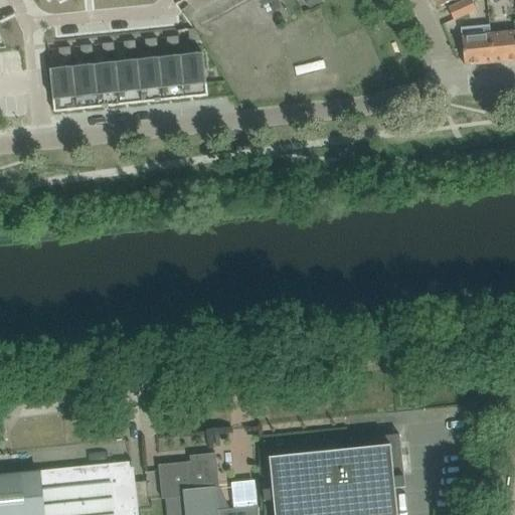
[(276,0),(275,0),(269,3),(273,11),(280,8),(276,0)]
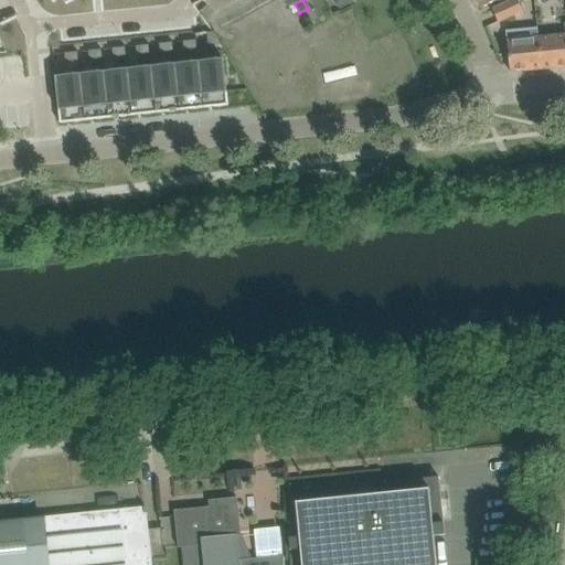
[(351,0),(331,0),(338,10),(352,1),(351,0)]
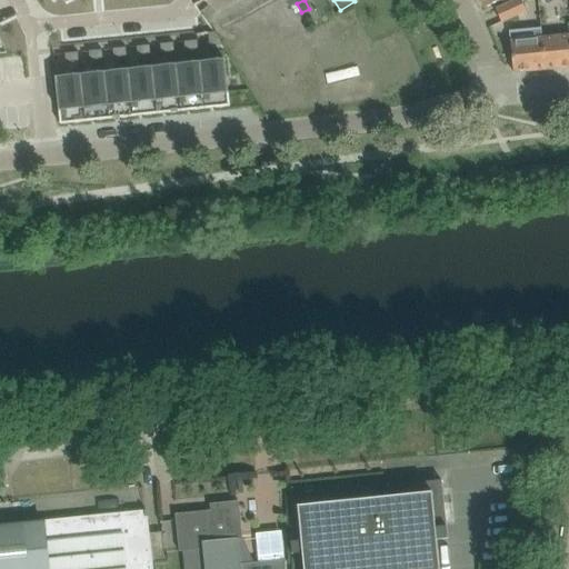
[(519,0),(518,0),(496,10),(501,22),(525,12),(519,0)]
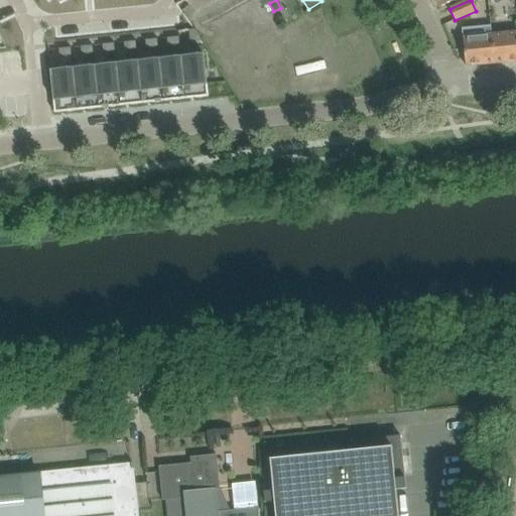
[(188,6),(181,11),(189,21),(196,16),(188,6)]
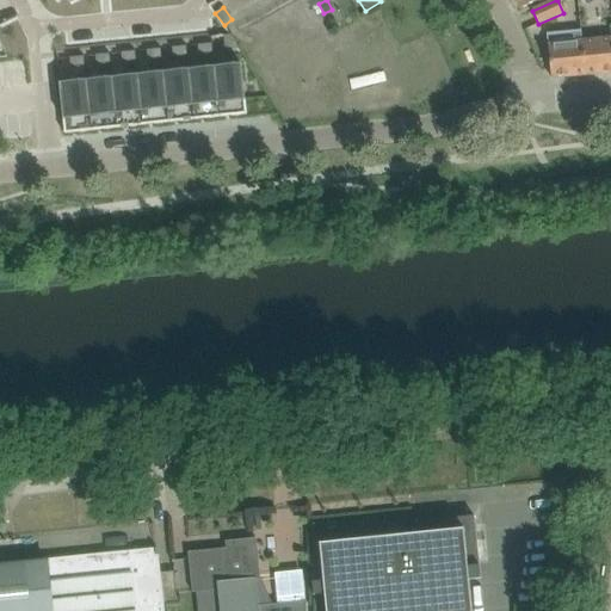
[(580,31),(547,34),(550,75),(550,78),(585,75),(581,43),(580,31)]
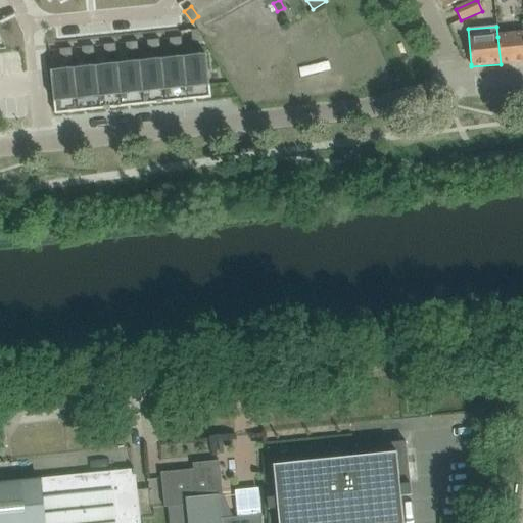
[(197,30),(191,31),(192,41),(203,40),(197,30)]
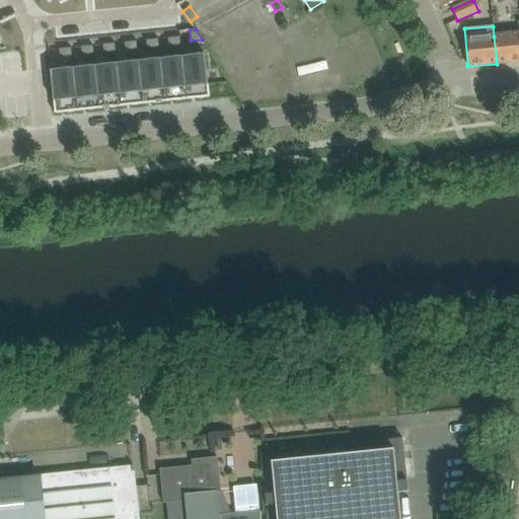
[(518,33),(494,36),(497,64),(518,61),(518,33)]
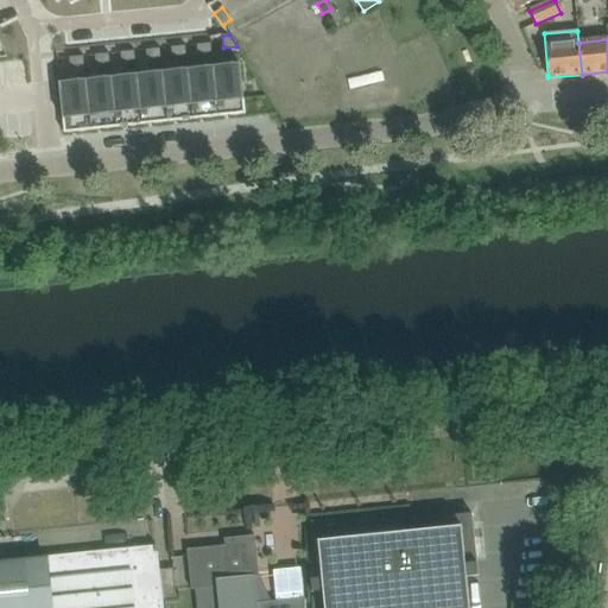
[(210,43),(196,45),(197,55),(211,52),(210,43)]
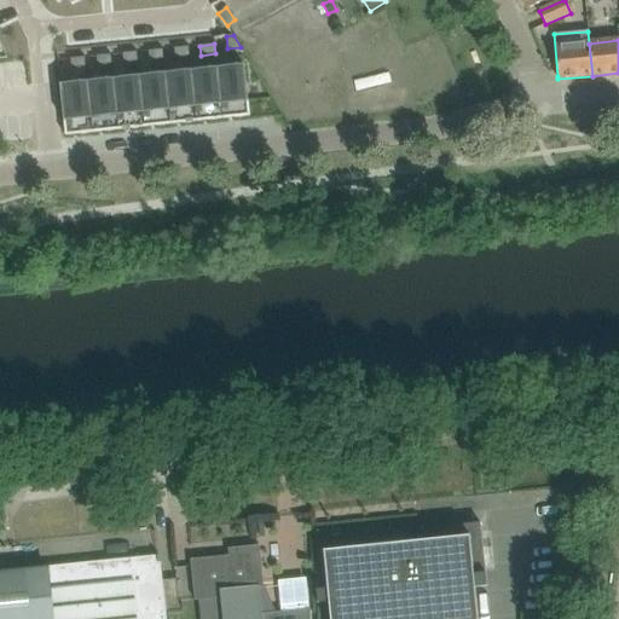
[(189,47),(174,48),(174,58),(189,57),(189,47)]
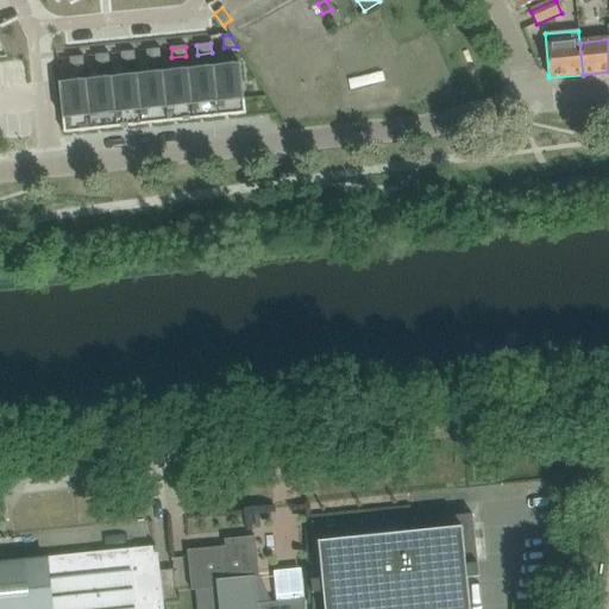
[(159,49),(145,50),(146,60),(161,58),(159,49)]
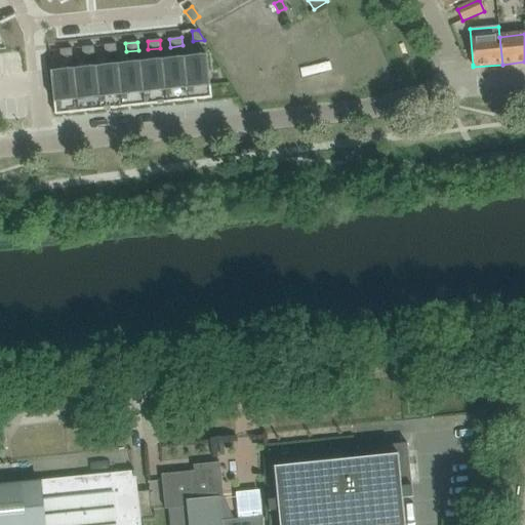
[(116,44),(104,45),(104,53),(117,52),(116,44)]
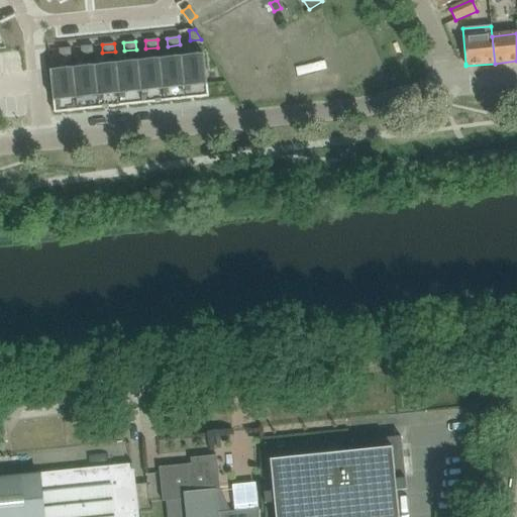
[(92,45),(80,46),(81,55),(93,54),(92,45)]
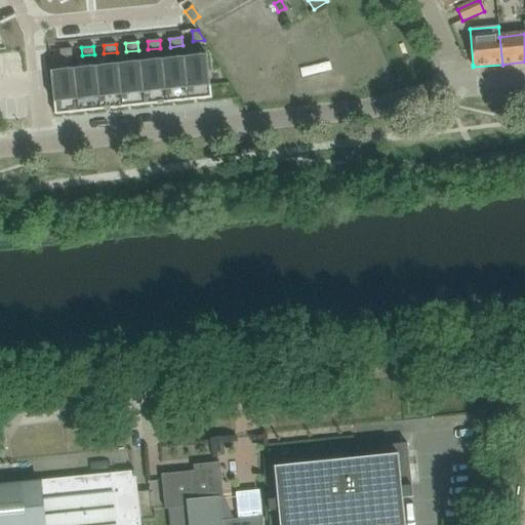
[(72,48),(59,49),(59,57),(73,56),(72,48)]
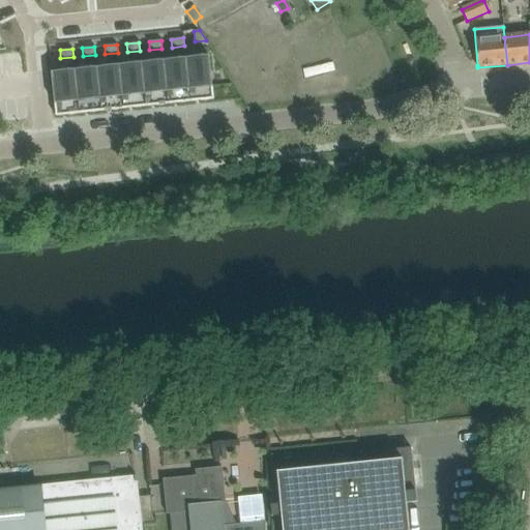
[(209,56),(186,58),(190,102),(213,99),(209,56)]
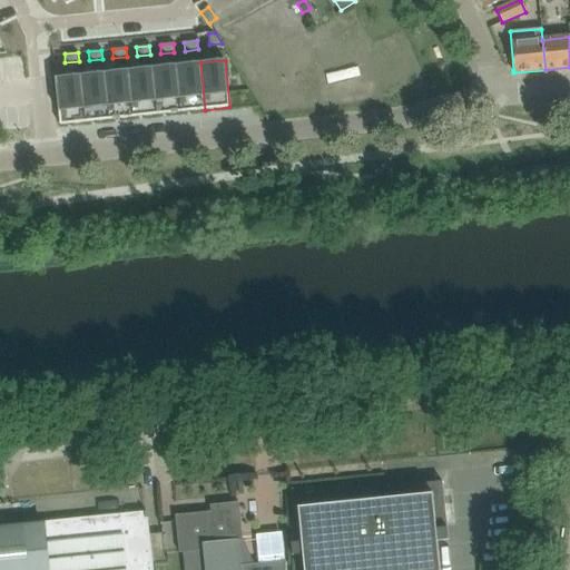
[(200,62),(176,65),(182,112),(205,110),(200,62)]
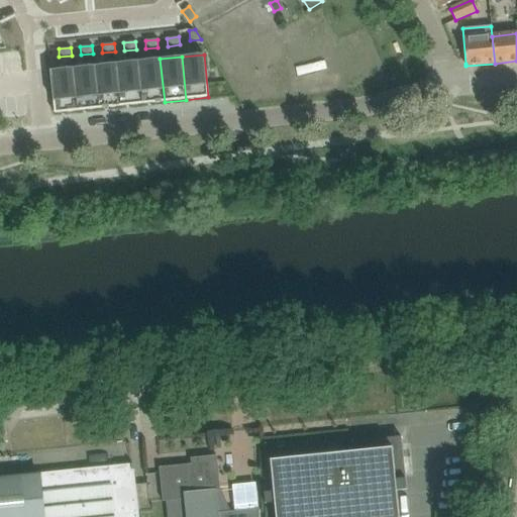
[(160,59),(138,62),(142,104),(165,102),(160,59)]
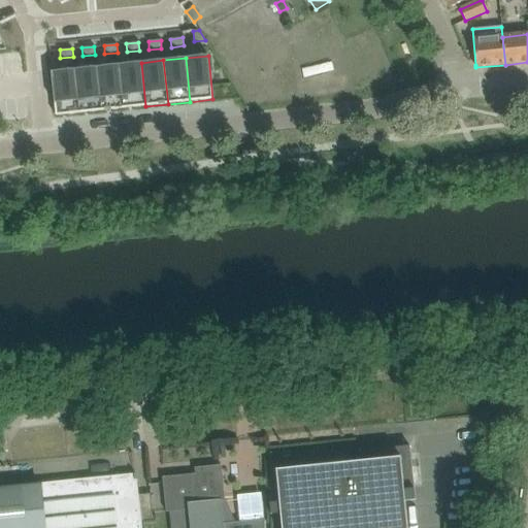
[(141,63),(119,65),(124,108),(145,106),(141,63)]
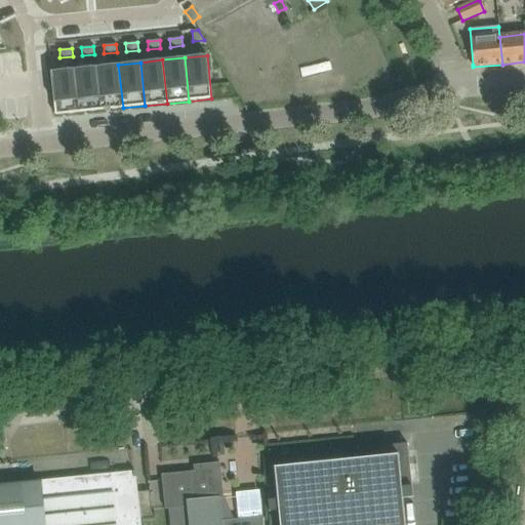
[(118,65),(96,67),(102,111),(123,108),(118,65)]
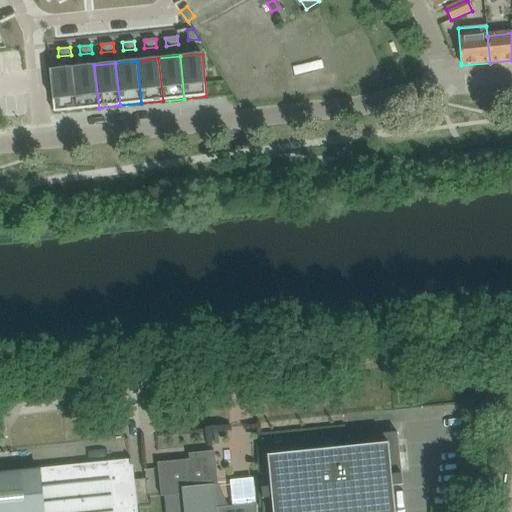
[(94,65),(73,68),(77,110),(99,108),(94,65)]
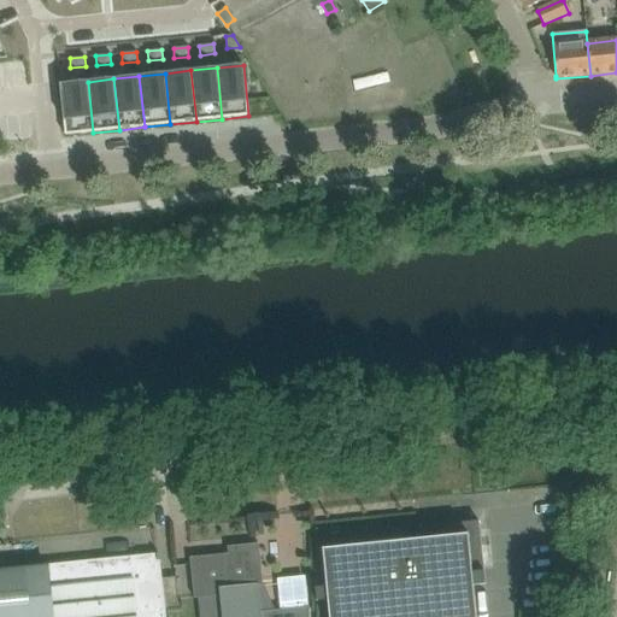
[(88,82),(59,84),(65,135),(93,133),(88,82)]
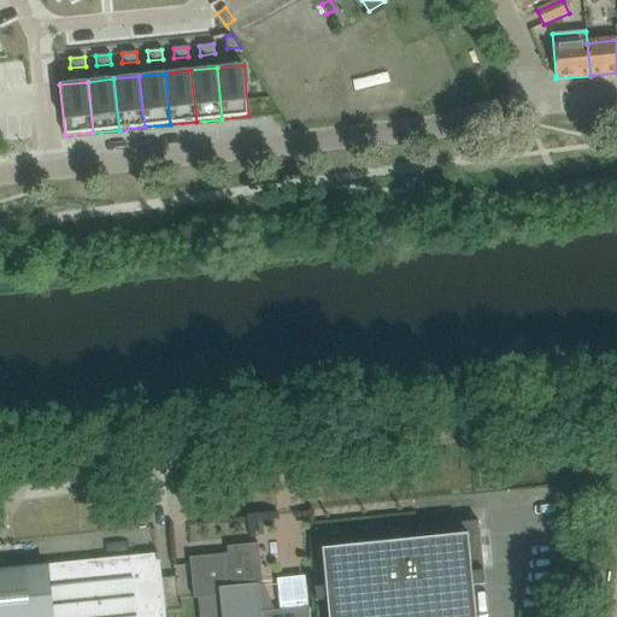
[(476,616),(474,586),(485,585),(479,521),(417,527),(418,540),(322,550),(325,587),(315,588),(316,601),(328,601),(329,616),(476,616)]
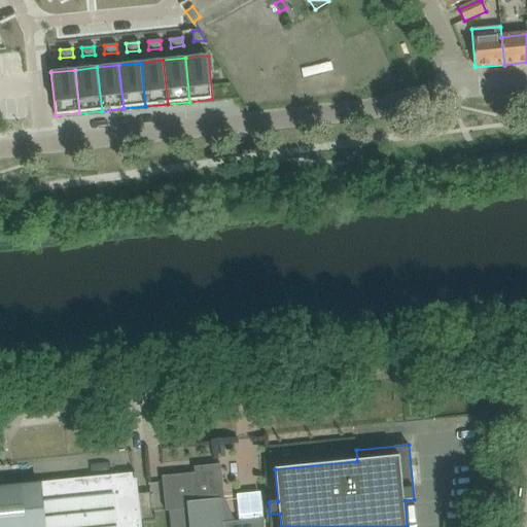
[(203,472),(162,477),(164,497),(166,512),(187,508),(188,526),(262,526),(264,519),(239,521),(222,523),(220,500),(224,500),(222,485),(220,464),(202,466),(203,472)]
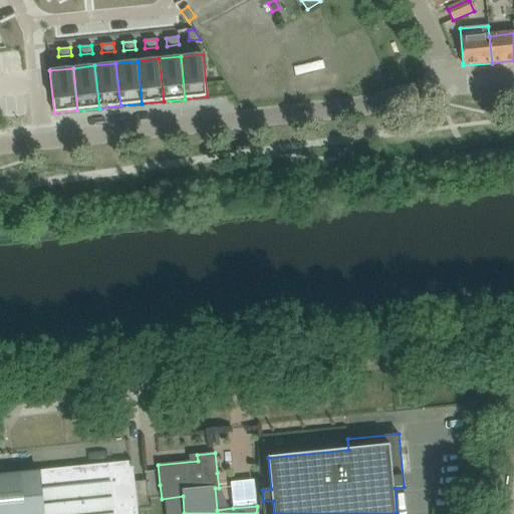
[(0,474),(0,513),(137,513),(132,461),(0,474)]
